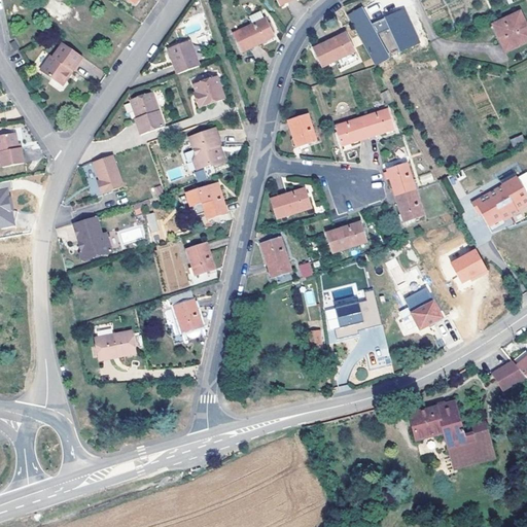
[(375,65),(389,58),(362,6),(348,13),(375,65)]
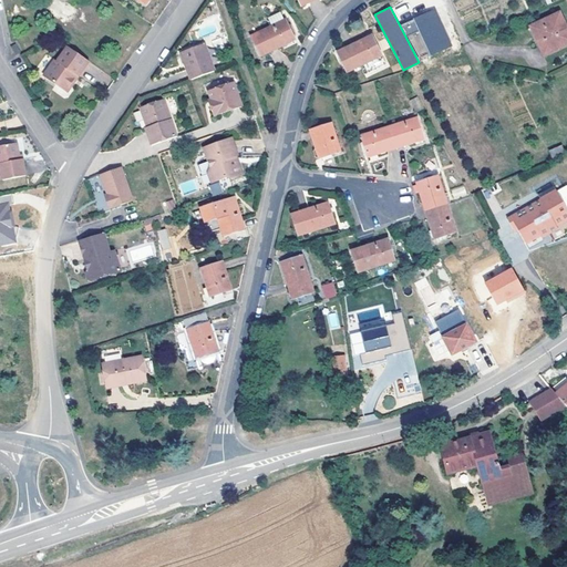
[(431,55),(453,44),(434,8),(401,24),(406,37),(418,31),(431,55)]
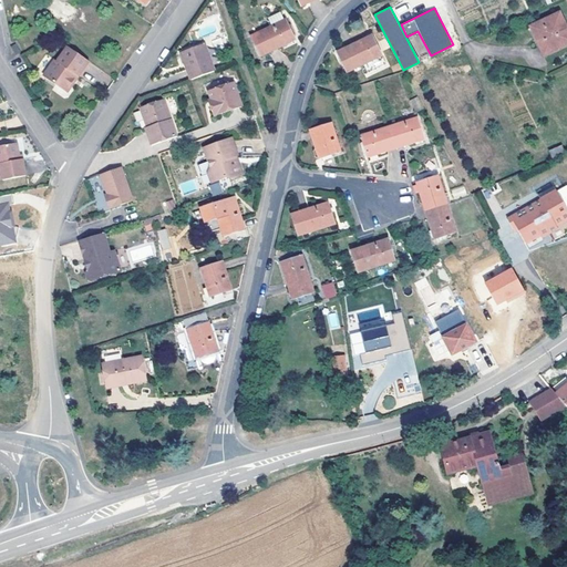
[(286,20),(281,11),(269,18),(272,26),(286,20)]
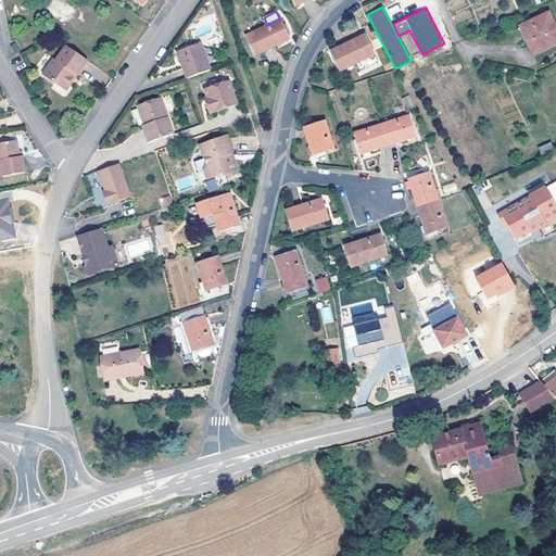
[(555,28),(550,14),(522,26),(534,53),(555,42),(555,28)]
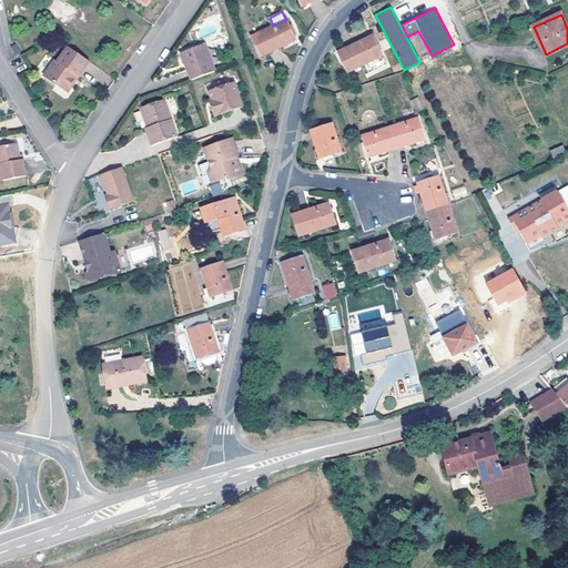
[(287,20),(286,20),(273,26),(252,37),(261,56),(296,39),(287,20)]
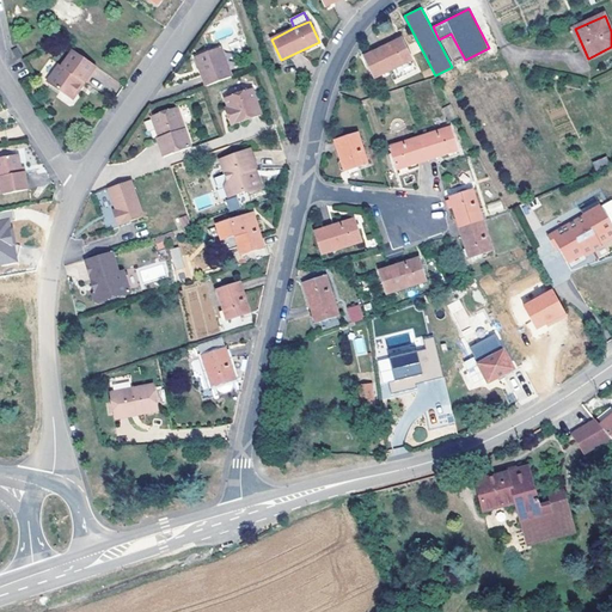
[(402,38),(365,56),(375,78),(412,60),(402,38)]
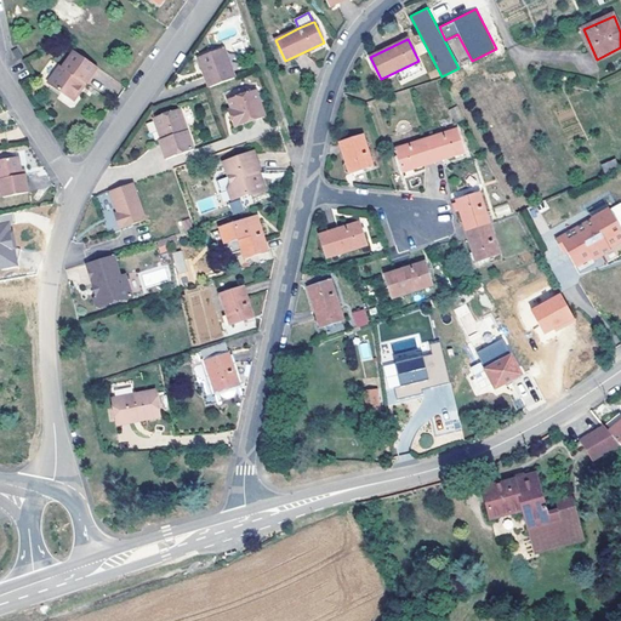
[(205,75),(210,87),(237,77),(226,47),(203,56),(209,74),(205,75)]
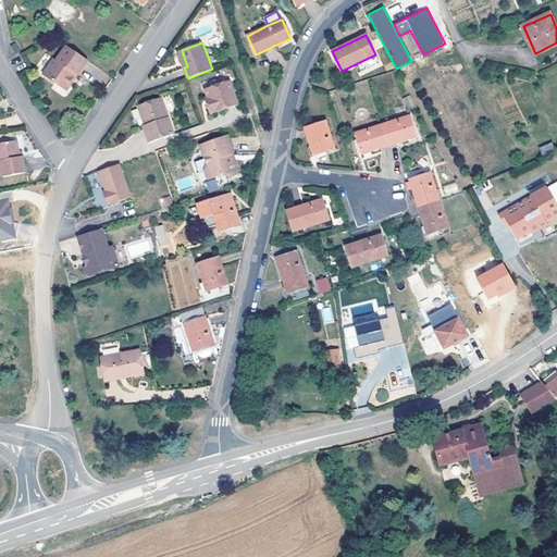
[(15,56),(21,52),(15,44),(11,47),(15,56)]
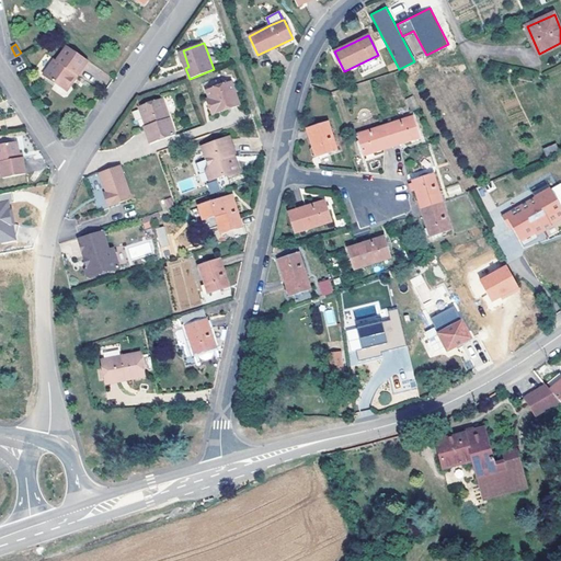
[(79,77),(89,61),(68,47),(57,60),(55,59),(44,75),(64,90),(75,75),(79,77)]
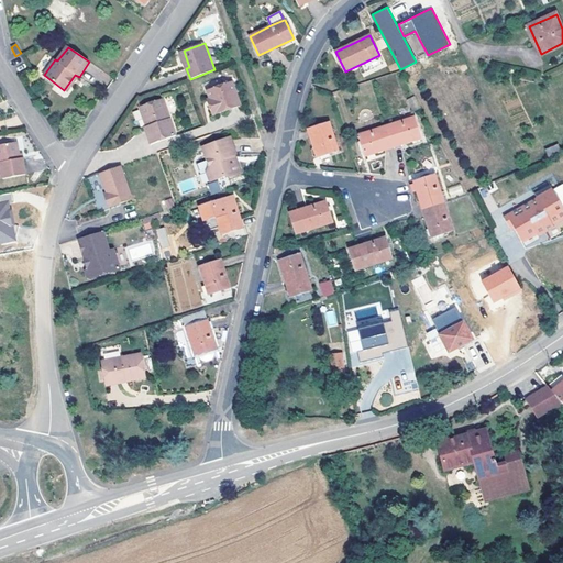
[(180,51),(186,68),(189,67),(184,51),(180,51)]
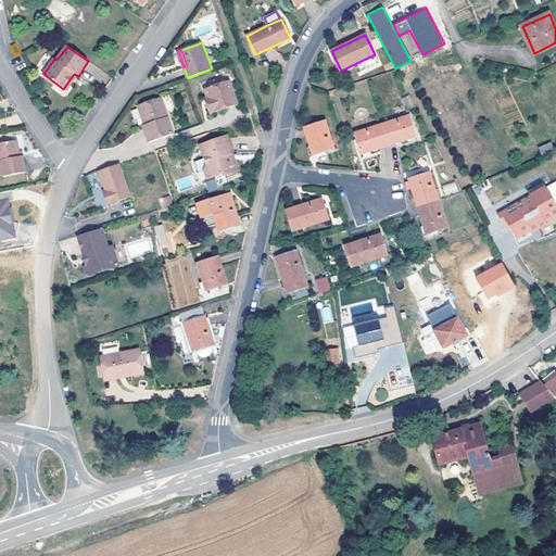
[(67,91),(78,76),(74,74),(63,89),(67,91)]
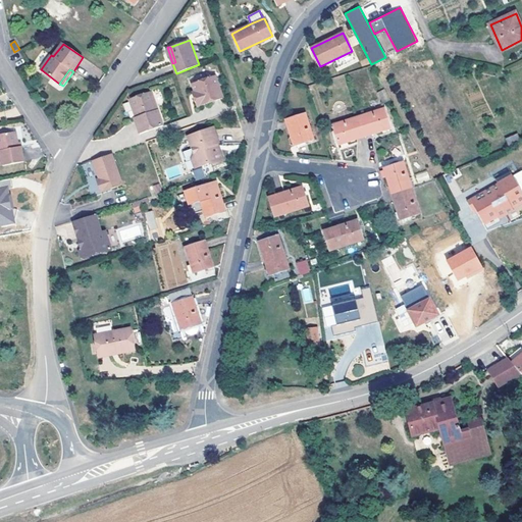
[(195,97),(193,98),(196,107),(222,100),(215,77),(192,84),(194,92),(195,97)]
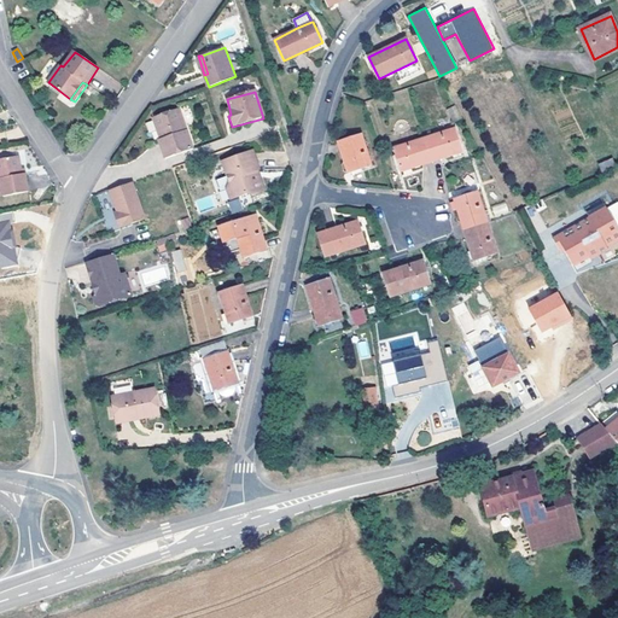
[(158,139),(164,158),(192,149),(179,109),(153,117),(157,129),(161,129),(163,138),(158,139)]
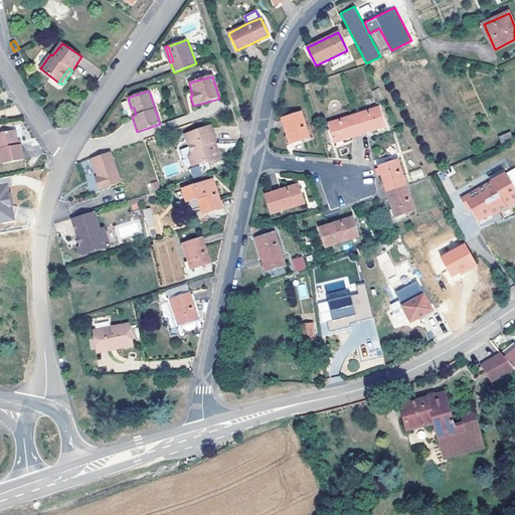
[(379,107),(354,115),(361,134),(379,129),(385,127),(379,107)]
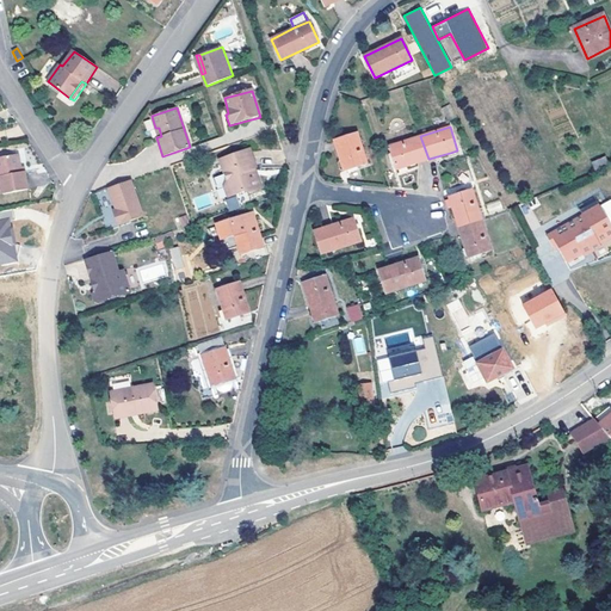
[(358,133),(334,140),(345,171),(368,164),(358,133)]
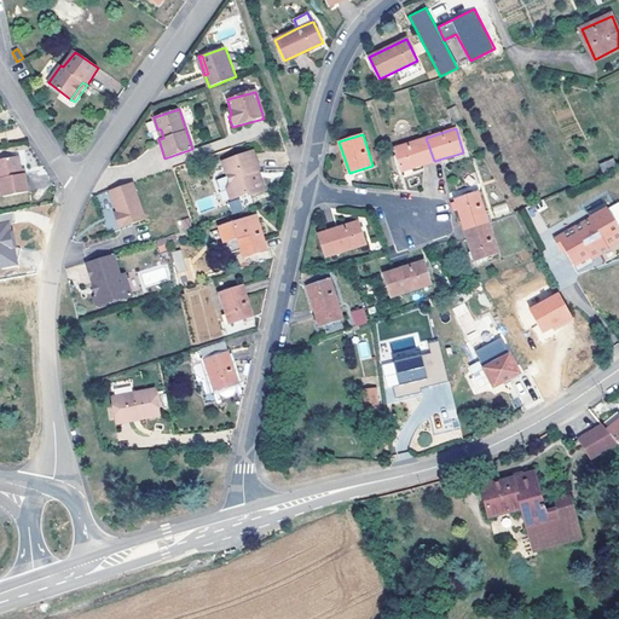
[(434,161),(426,138),(395,148),(403,172),(415,167),(434,161)]
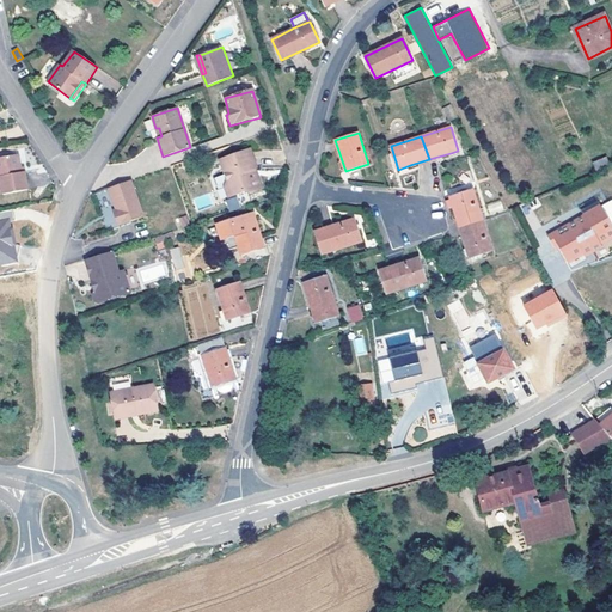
[(261,188),(256,173),(252,175),(251,170),(254,169),(256,167),(248,148),(218,160),(226,182),(225,187),(230,199),(245,193),(249,193),(261,188)]
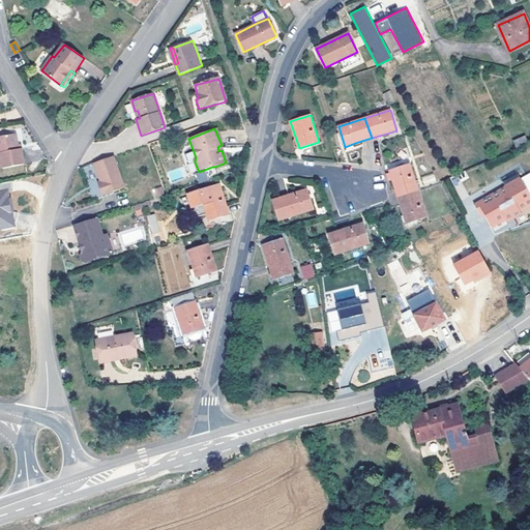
[(19,150),(18,146),(20,146),(17,135),(0,138),(0,155),(1,155),(4,170),(26,166),(23,149),(19,150)]
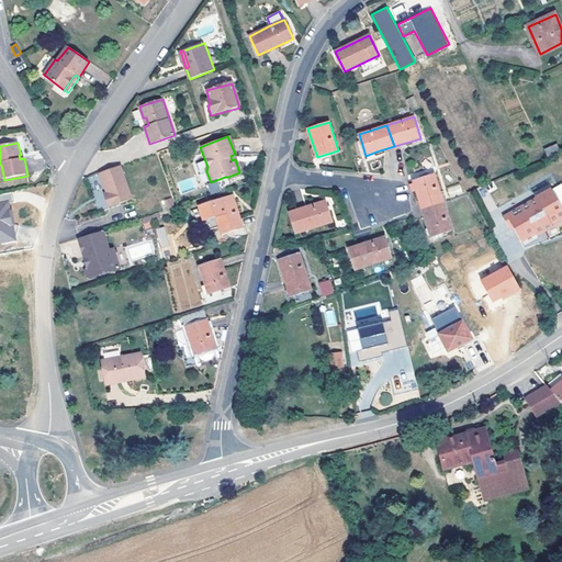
[(547,150),(550,158),(561,152),(561,150),(559,145),(547,150)]
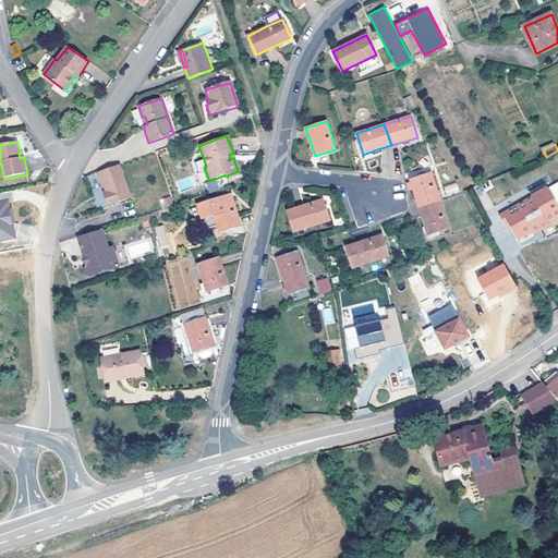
[(131,197),(119,164),(98,171),(107,195),(104,196),(107,206),(131,197)]
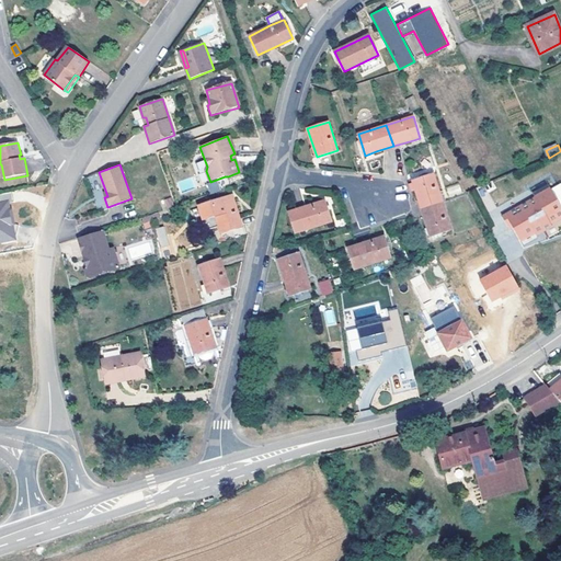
[(421,209),(444,202),(434,174),(413,181),(416,195),(421,209)]
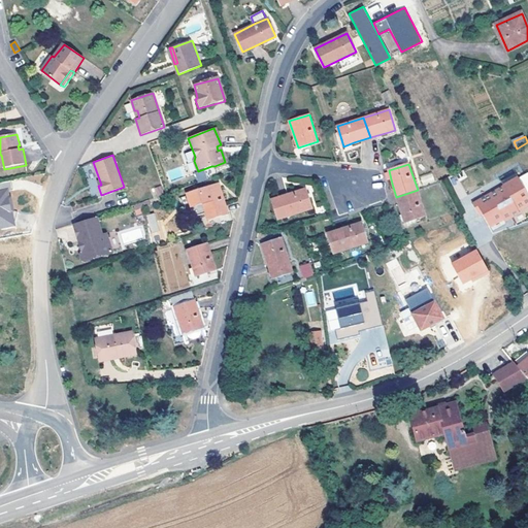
[(195,172),(198,183),(207,179),(204,169),(195,172)]
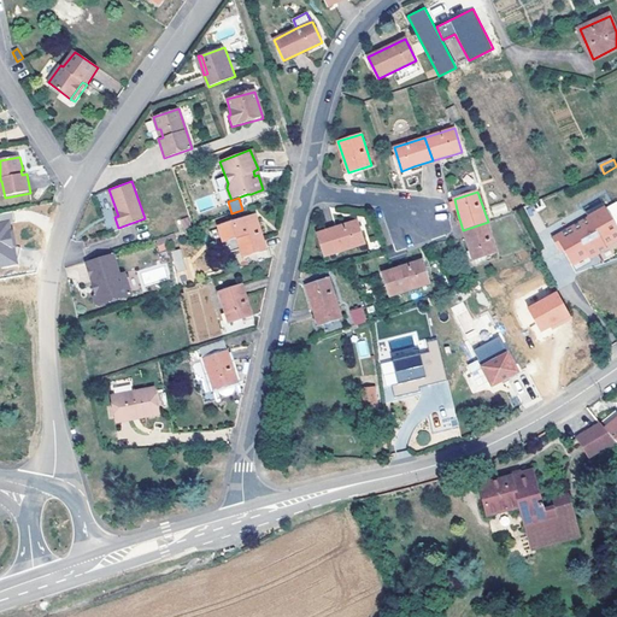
[(597,256),(606,251),(605,247),(616,241),(616,229),(601,200),(591,205),(597,216),(591,219),(552,238),(559,251),(564,250),(571,264),(595,253),(597,256)]
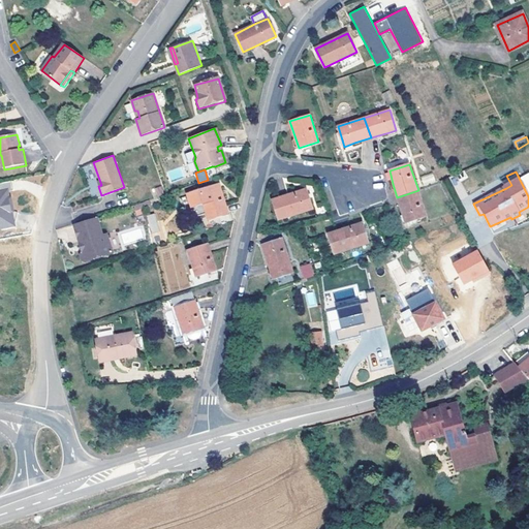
[(424,185),(435,181),(432,174),(421,177),(424,185)]
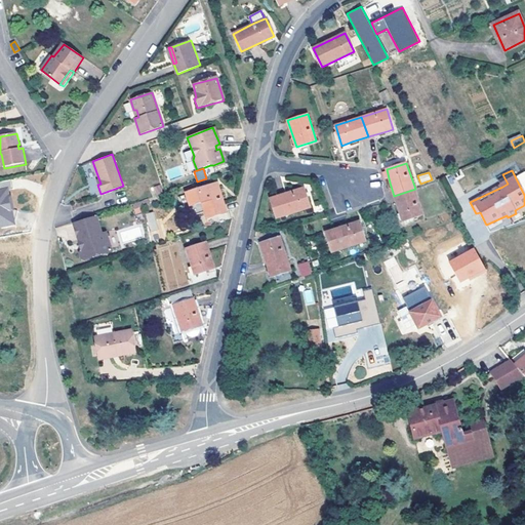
[(508,184),(502,174),(497,177),(502,187),(508,184)]
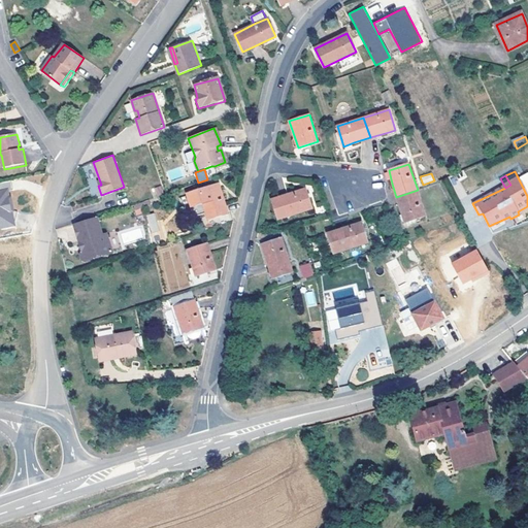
[(89,178),(90,191),(99,190),(97,177),(89,178)]
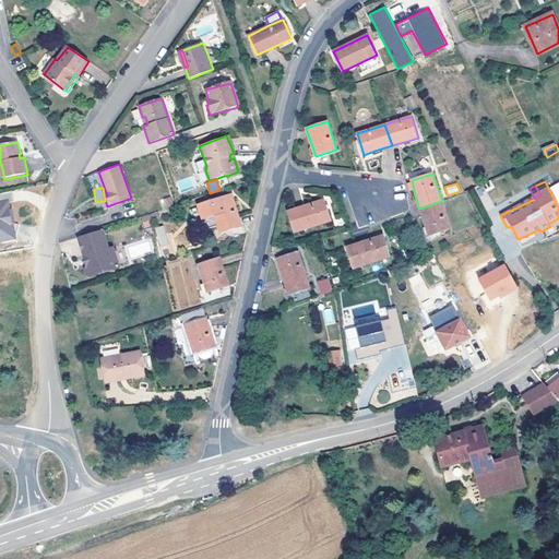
[(215,216),(221,233),(242,226),(233,194),(198,205),(203,219),(215,216)]
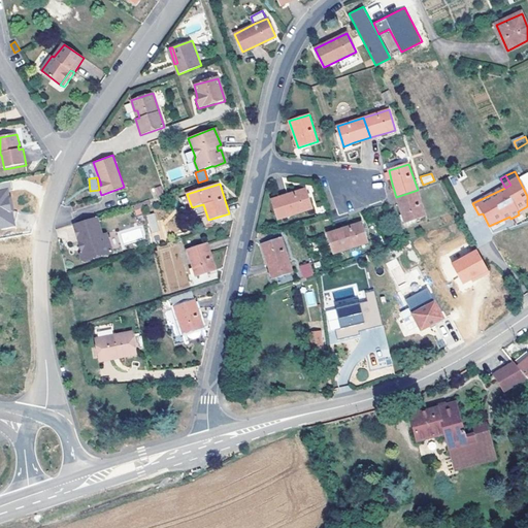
[(152,189),(155,198),(164,194),(160,186),(152,189)]
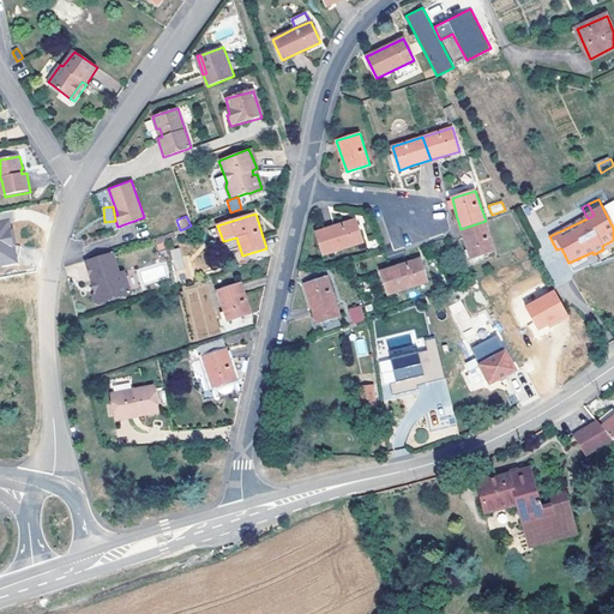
[(0,265),(17,264),(11,218),(0,220),(0,265)]
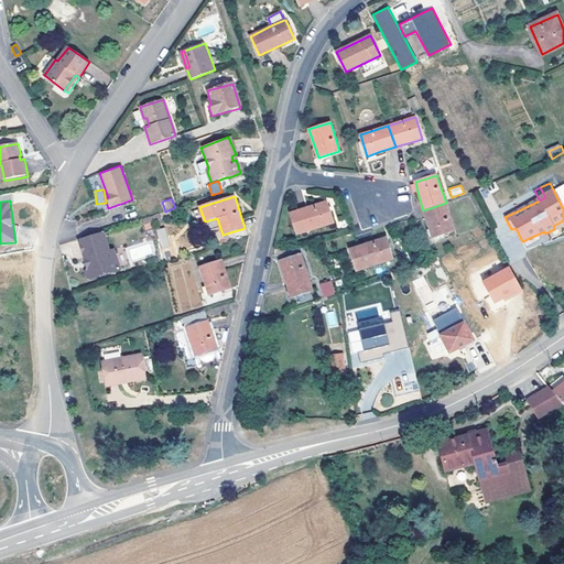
[(327,201),(291,213),(296,235),(334,223),(327,201)]
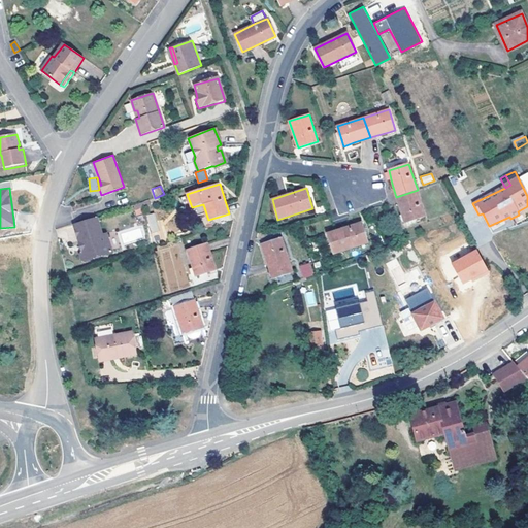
[(426,216),(418,190),(396,197),(401,210),(404,222),(426,216)]
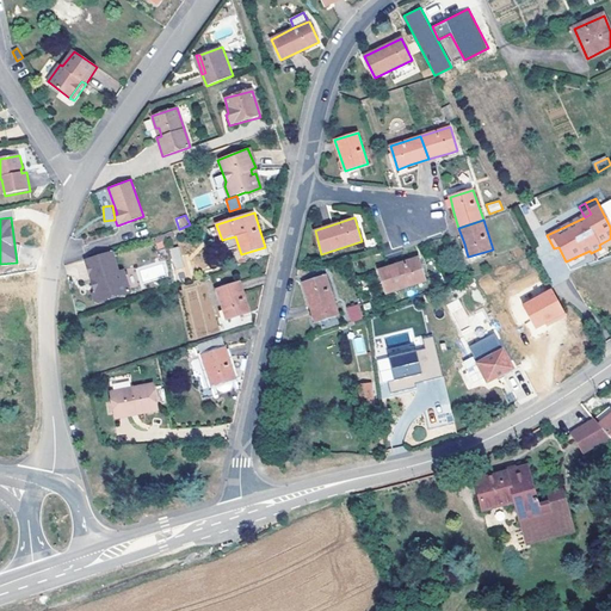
[(218,260),(241,254),(235,236),(222,240),(214,242),(218,260)]
